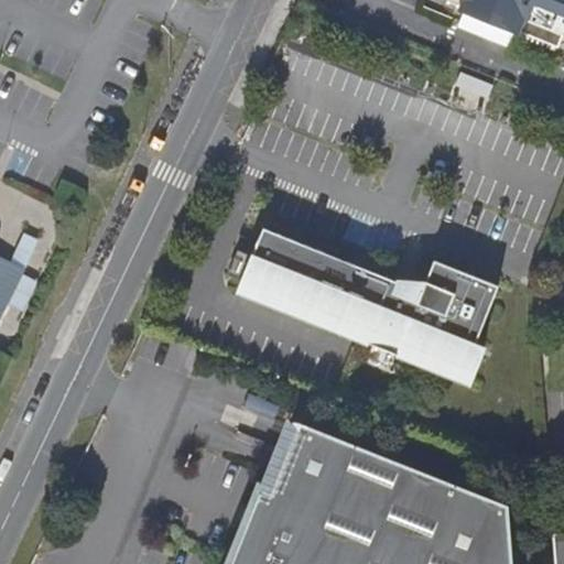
[(563,0),(446,0),(463,7),(462,11),(464,12),(457,29),(508,49),(514,33),(514,32),(557,50),(562,38),(563,38),(563,0)]
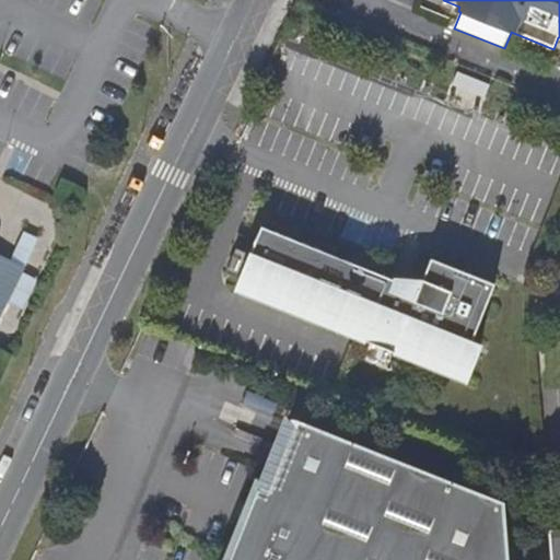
[(232,292),(465,378),(479,340),(470,337),(469,337),(490,282),(427,258),(415,288),(256,229),(246,256),(236,282),(232,292)]
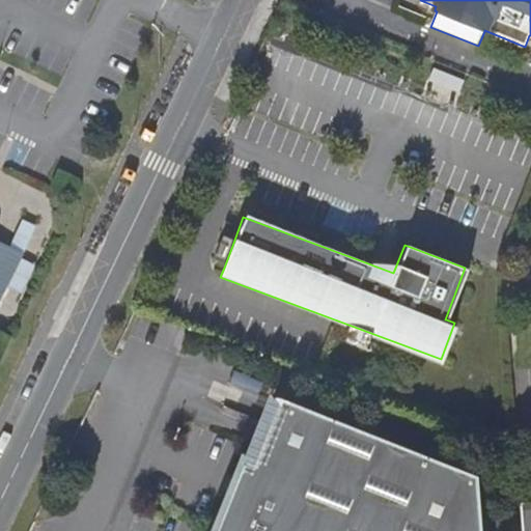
[(224,268),(233,243),(218,238),(210,262),(224,268)]
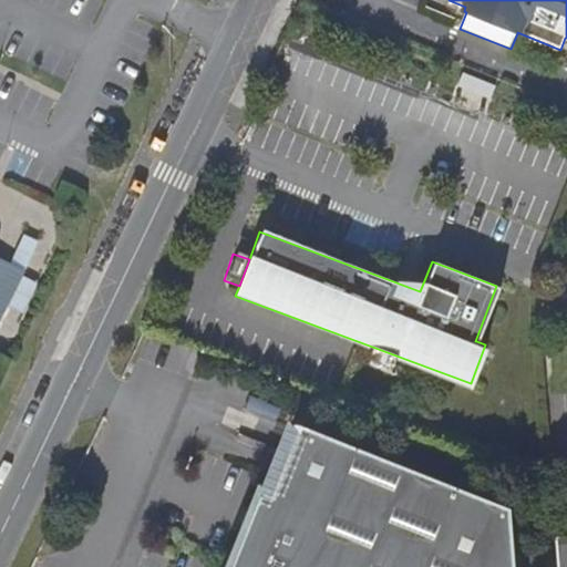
[(514,566),(511,505),(299,425),(298,425),(297,425),(295,425),(294,425),(292,425),(297,432),(272,497),(261,494),(254,516),(259,518),(254,532),(248,529),(234,566),(514,566)]
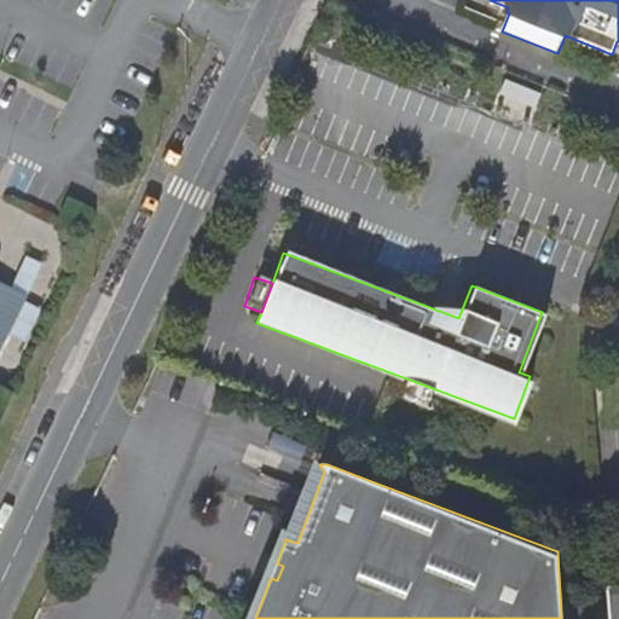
[(618,618),(618,580),(608,582),(609,618),(618,618)]
